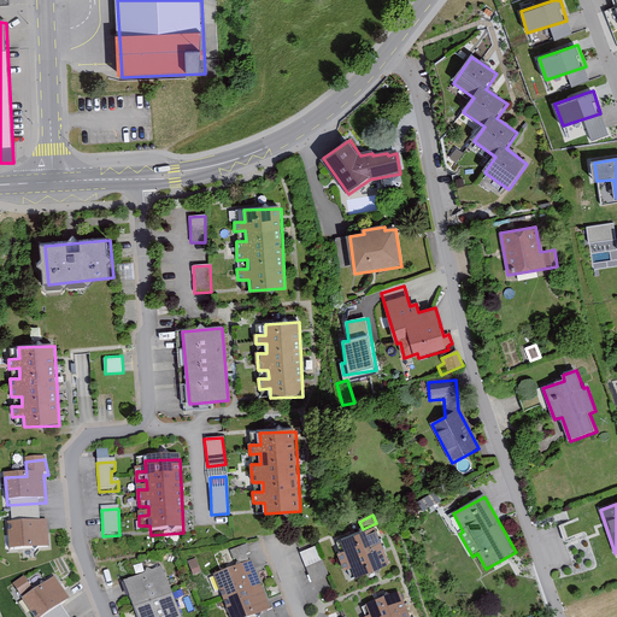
[(51,550),(48,524),(7,527),(10,553),(51,550)]
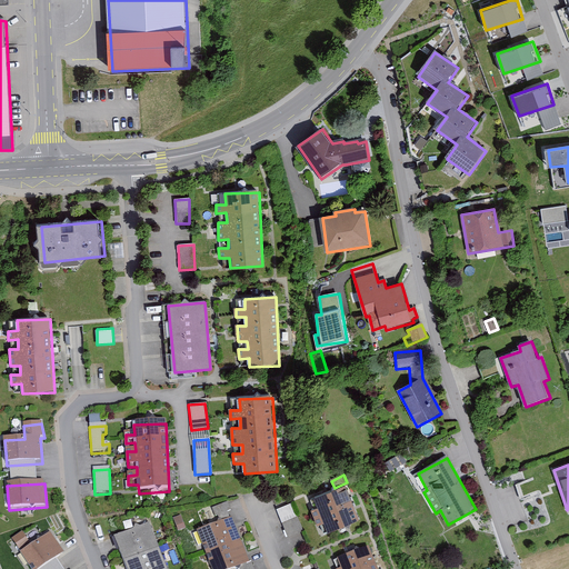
[(360,520),(346,487),(316,500),(319,509),(312,511),(319,527),(326,525),(329,533),(360,520)]
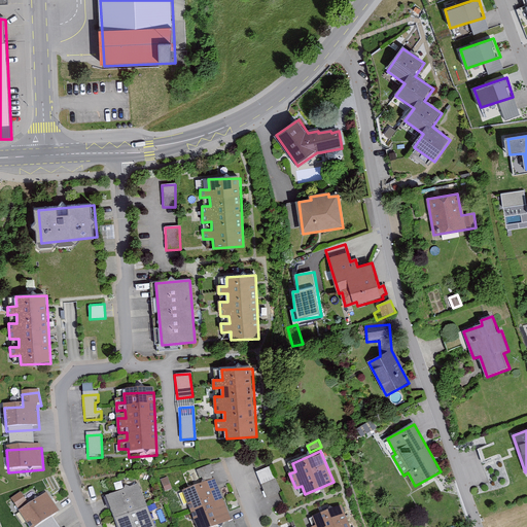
[(255,473),(267,498),(280,492),(275,481),(276,480),(271,466),(255,473)]
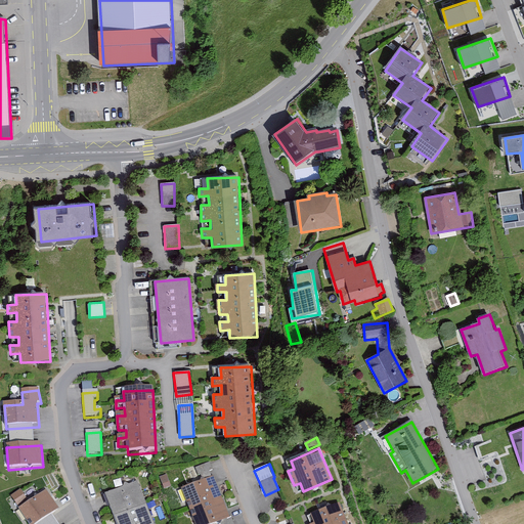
[(183,492),(197,523),(218,523),(230,519),(214,479),(183,492)]
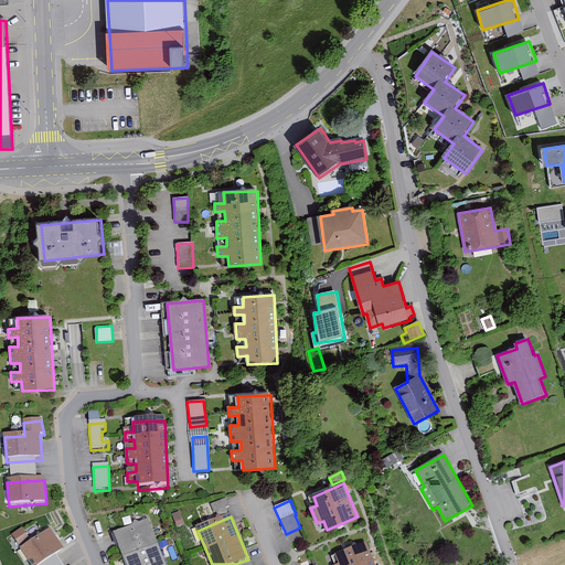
[(163,564),(147,523),(114,536),(126,564),(163,564)]
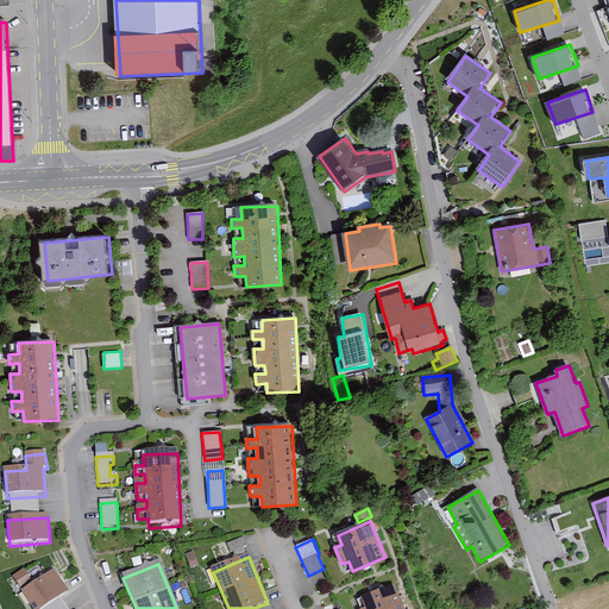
[(13,578),(20,590),(32,583),(25,571),(13,578)]
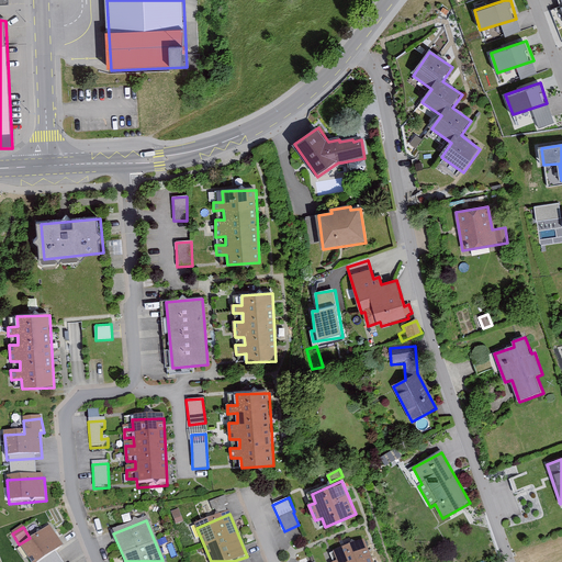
[(42,561),(64,548),(51,528),(21,548),(31,561),(42,561)]
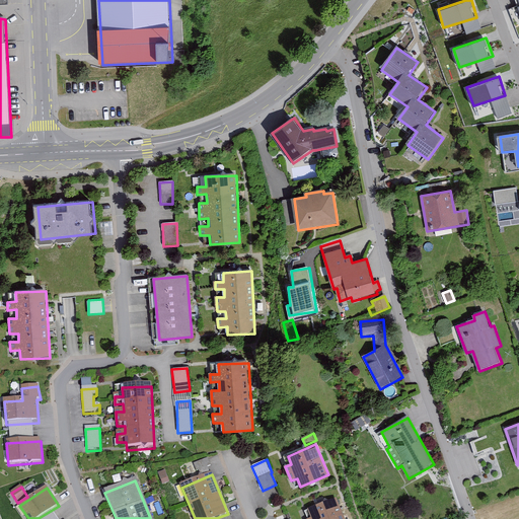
[(345,518),(338,500),(309,512),(311,518),(345,518)]
